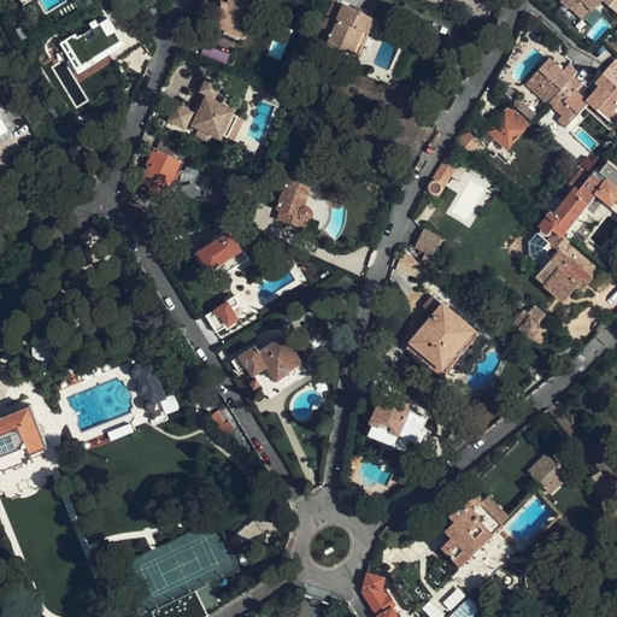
[(222,0),(213,22),(233,29),(241,33),(250,13),(254,15),(259,0),(222,0)]
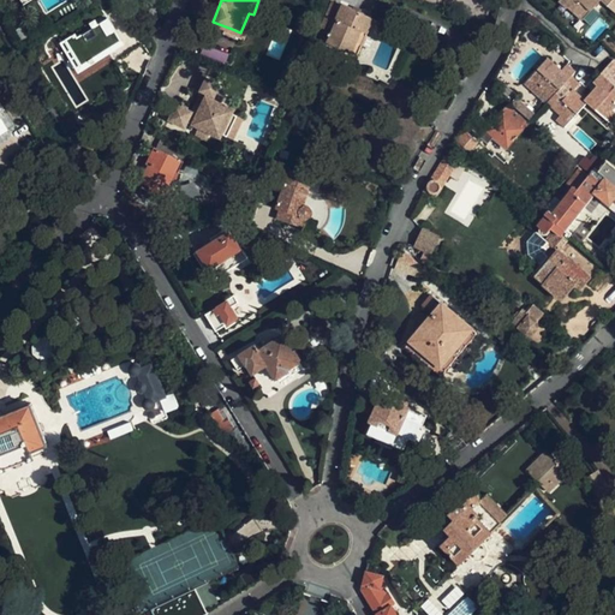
[(344,4),(335,0),(334,0),(322,27),(332,30),(344,4)]
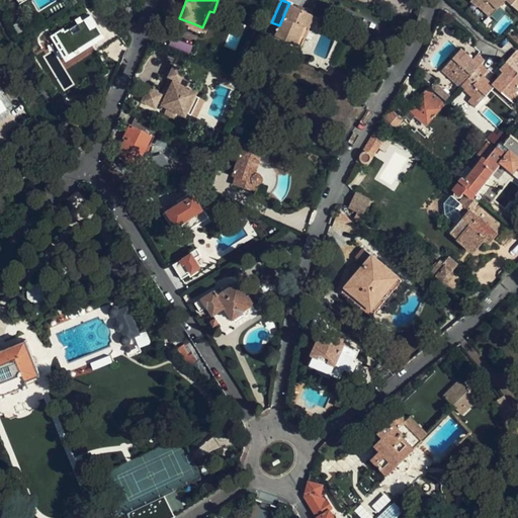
[(493,18),(510,1),(508,0),(473,0),(487,12),(493,18)]
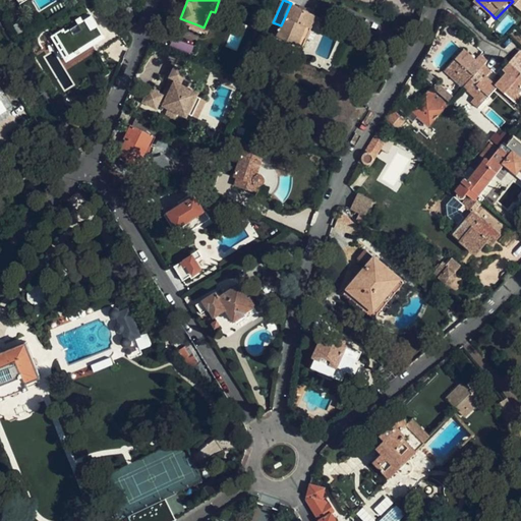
[(520,0),(511,0),(513,1),(520,8),(520,0)]
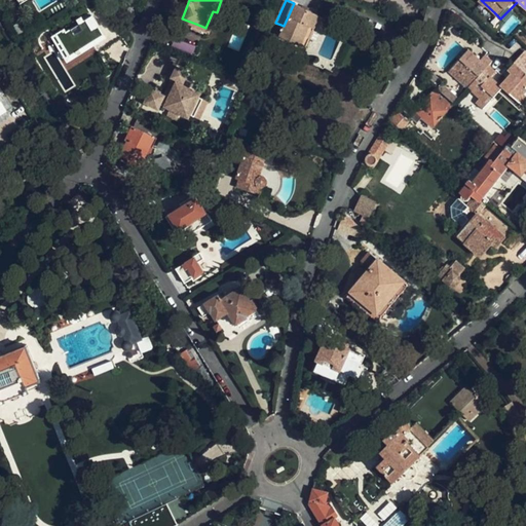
[(321,14),(294,3),(284,26),(279,35),(292,40),(291,43),(303,49),(305,48),(321,14)]
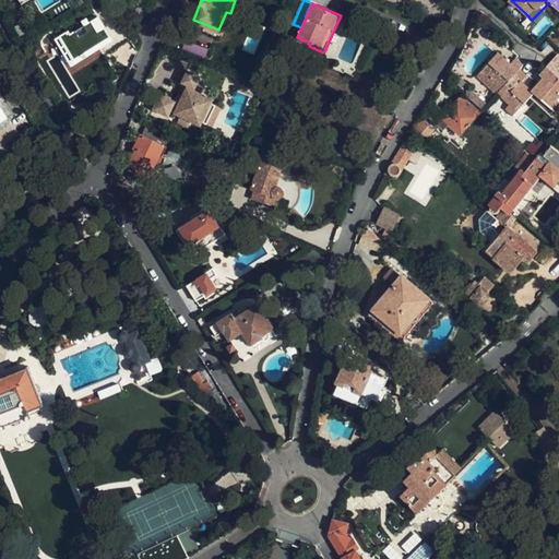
[(527,25),(532,20),(525,13),(520,19),(527,25)]
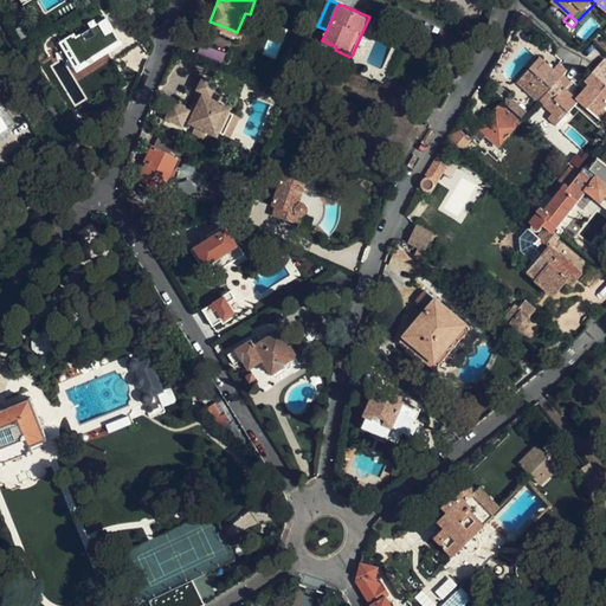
[(109,26),(75,47),(88,69),(111,53),(114,57),(123,50),(109,26)]
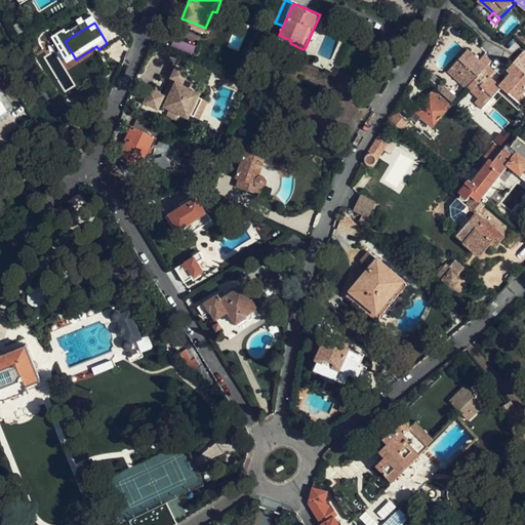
[(485,106),(496,93),(513,109),(519,102),(524,95),(524,85),(522,82),(524,79),(524,73),(516,64),(503,77),(508,81),(500,88),(490,78),(493,74),(486,68),(489,65),(483,58),(480,62),(469,50),(449,71),(478,98),(485,106)]
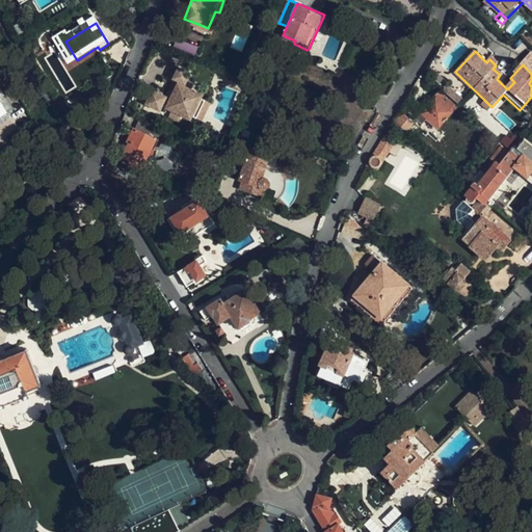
[(192,116),(201,98),(202,96),(193,91),(193,92),(191,90),(194,84),(187,81),(190,74),(178,69),(173,79),(175,81),(179,83),(171,98),(167,96),(166,98),(162,96),(162,94),(157,91),(157,92),(153,90),(145,104),(160,111),(163,105),(171,109),(168,115),(179,121),(182,114),(191,118),(192,116)]
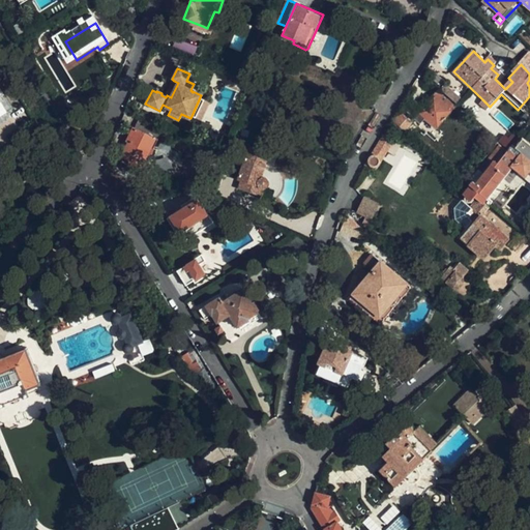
[(0,115),(13,107),(0,86),(0,79),(1,79),(0,76),(0,115)]
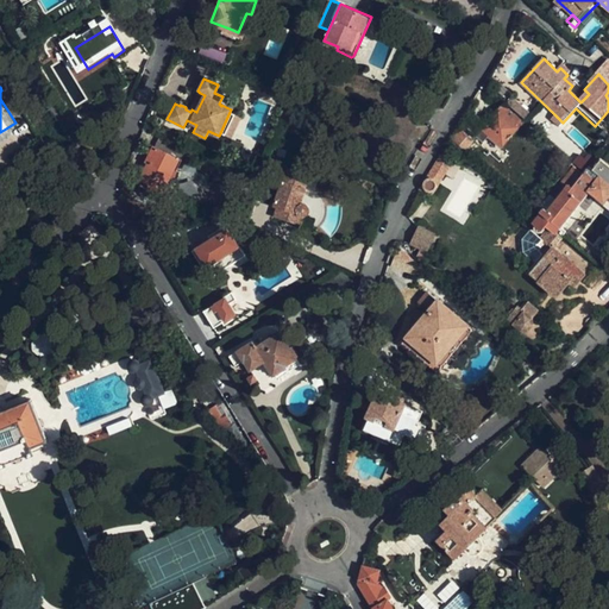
[(290,90),(281,87),(277,99),(287,102),(290,90)]
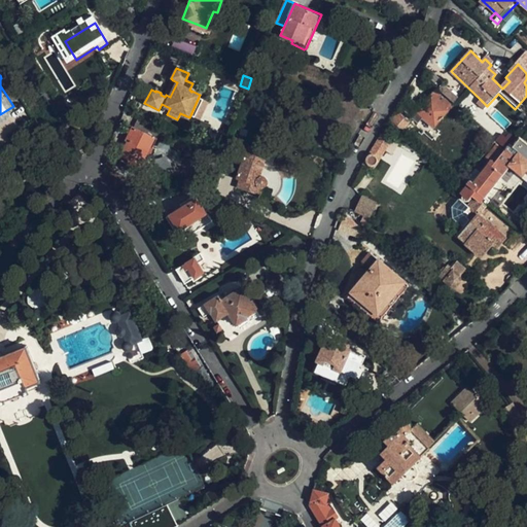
[(177,82),(173,80),(166,95),(170,97),(177,82)]
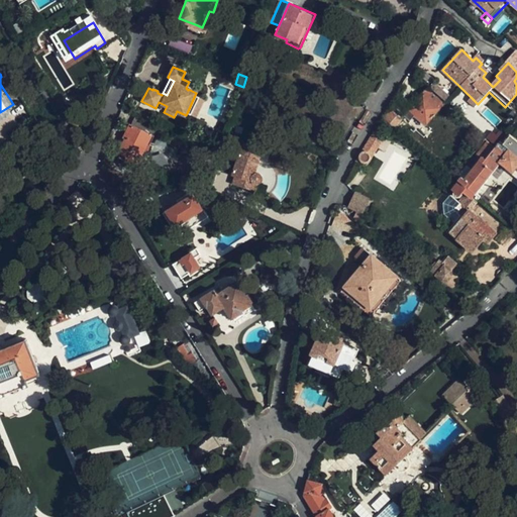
[(429,87),(445,101),(450,97),(434,82),(429,87)]
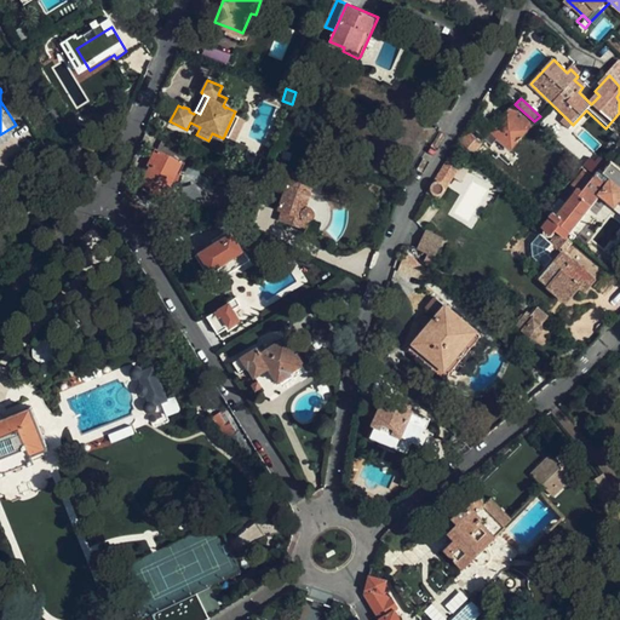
[(534,122),(514,104),(504,114),(500,119),(491,130),(499,137),(511,148),(534,122)]
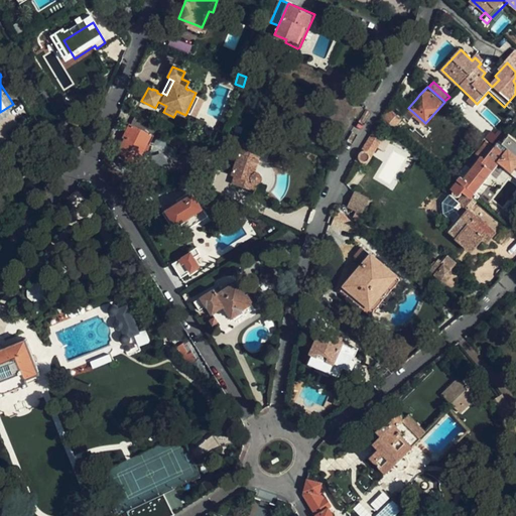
[(205,100),(195,95),(186,113),(196,117),(205,100)]
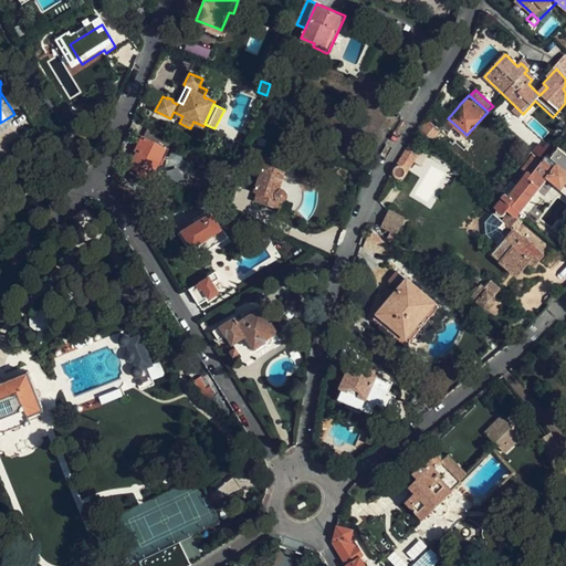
[(523,114),(515,106),(510,111),(519,118),(523,114)]
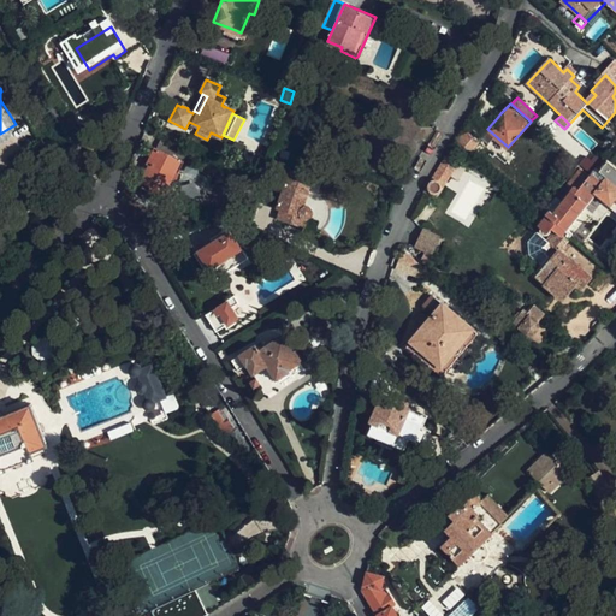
[(615,125),(609,119),(602,128),(609,135),(615,125)]
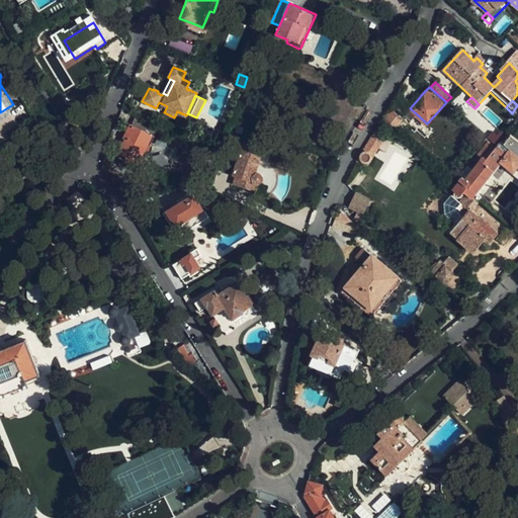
[(410,108),(410,107),(406,112),(413,118),(417,114),(410,108)]
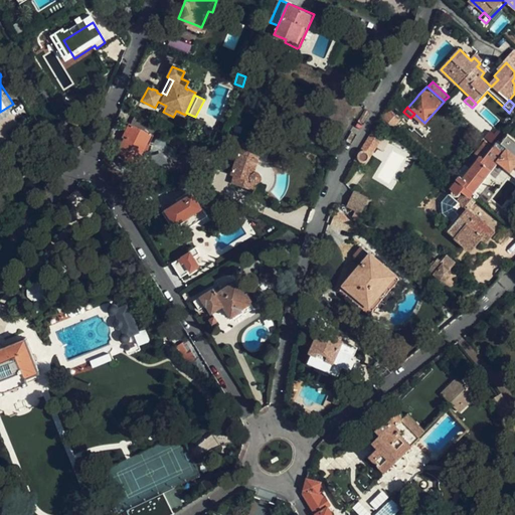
[(390,109),(383,118),(393,127),(401,117),(390,109)]
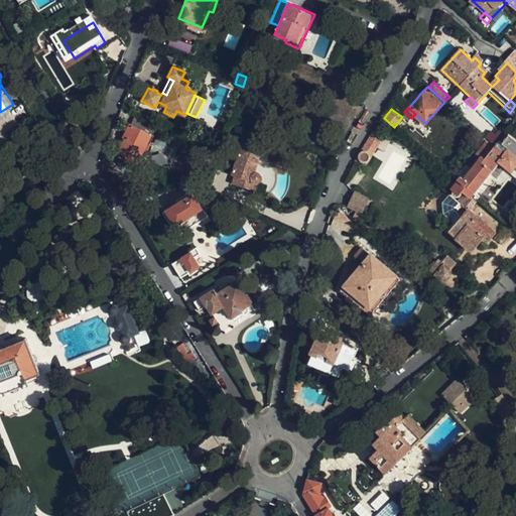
[(71,121),(79,124),(83,113),(74,110),(71,121)]
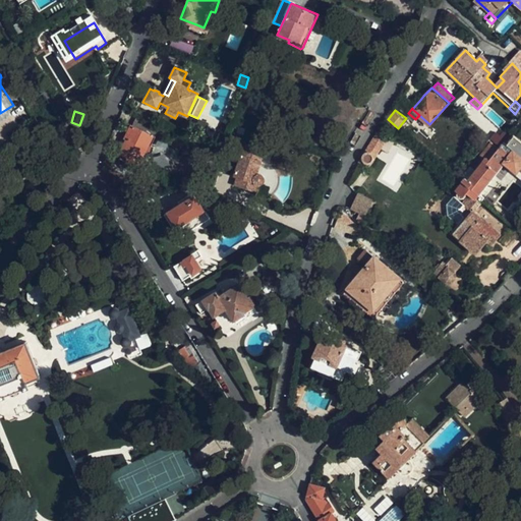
[(119,154),(129,158),(140,164),(145,156),(148,157),(149,157),(154,147),(150,145),(154,136),(130,125),(124,137),(126,138),(119,154)]
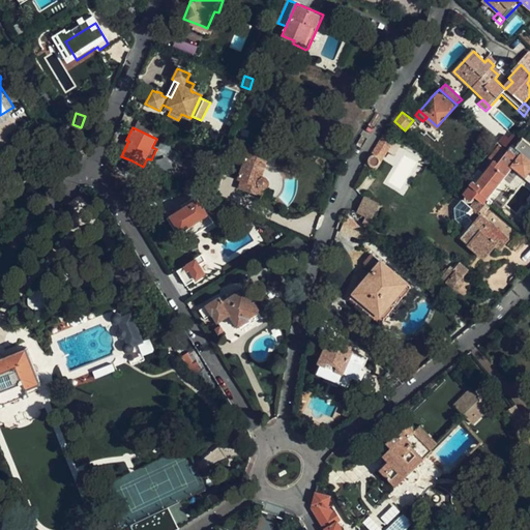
[(393,139),(383,133),(365,162),(376,168),(393,139)]
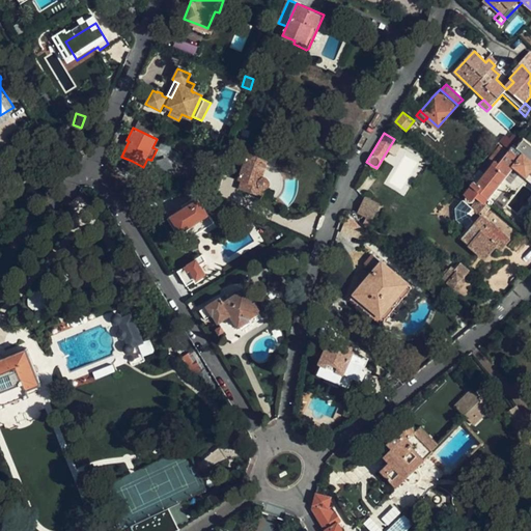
[(530,157),(530,139),(523,133),(513,143),(530,157)]
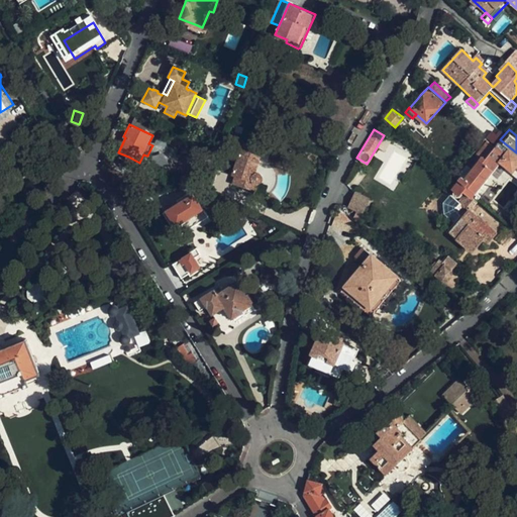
[(476,144),(481,138),(478,135),(473,140),(476,144)]
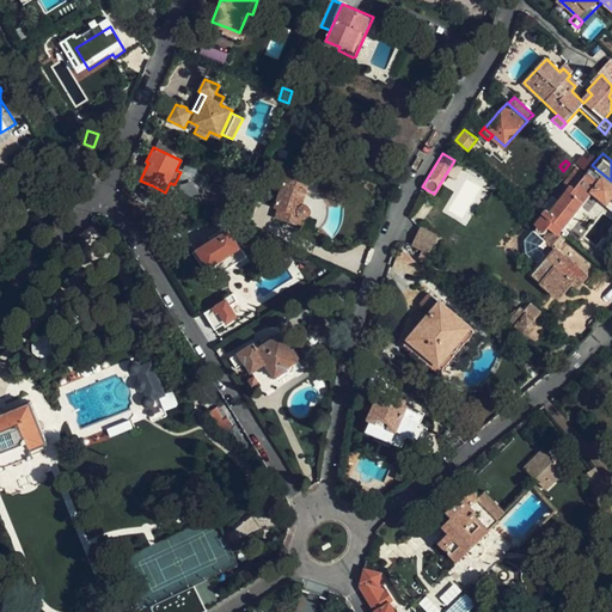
[(611,196),(611,181),(592,165),(586,172),(576,164),(563,181),(569,185),(558,199),(550,209),(548,207),(539,216),(537,215),(533,220),(537,224),(537,226),(539,230),(544,231),(548,226),(557,233),(592,191),(606,203),(611,197),(611,196)]
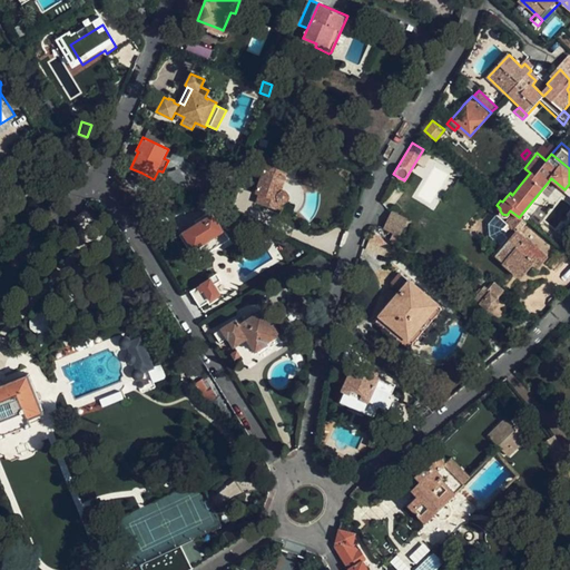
[(282,210),(285,202),(287,200),(290,198),(290,195),(290,193),(287,189),(281,187),(288,165),(268,157),(264,169),(263,168),(254,192),(258,193),(255,202),(282,210)]
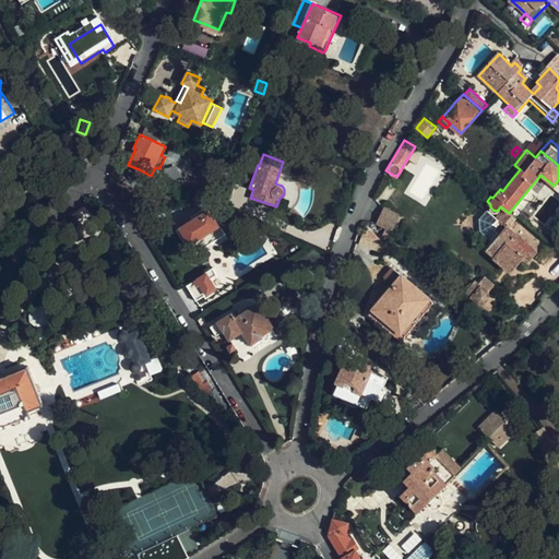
[(149,181),(152,180),(154,178),(158,168),(155,167),(151,176),(139,169),(137,175),(149,181)]
